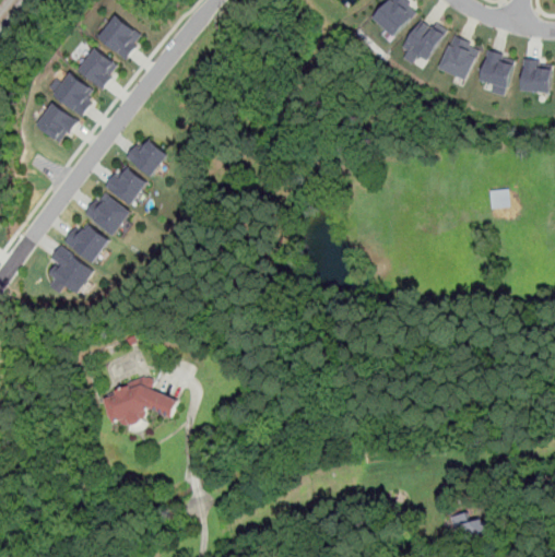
[(392,36),(415,6),(409,0),(385,0),(370,19),(392,36)]
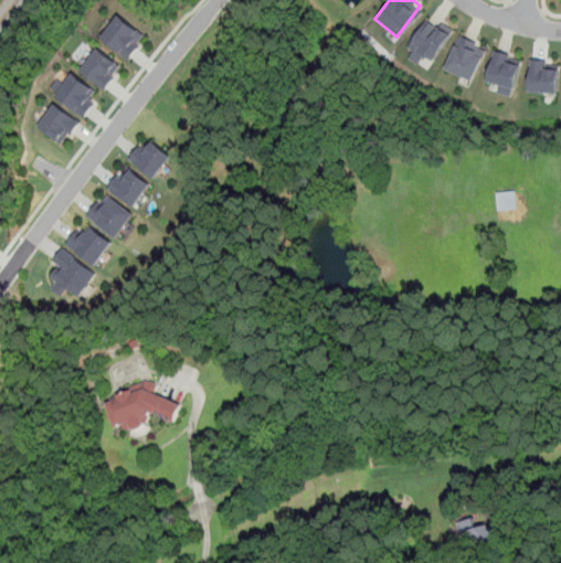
[(113,13),(96,35),(125,57),(141,36),(113,13)]
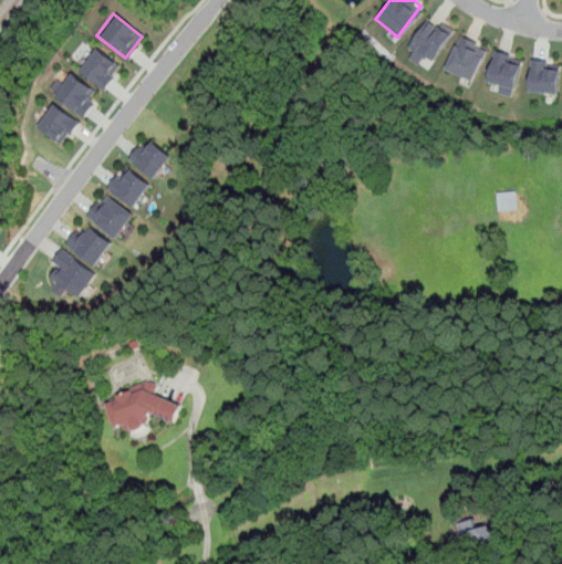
[(449,31),(425,16),(402,51),(426,66),(449,31)]
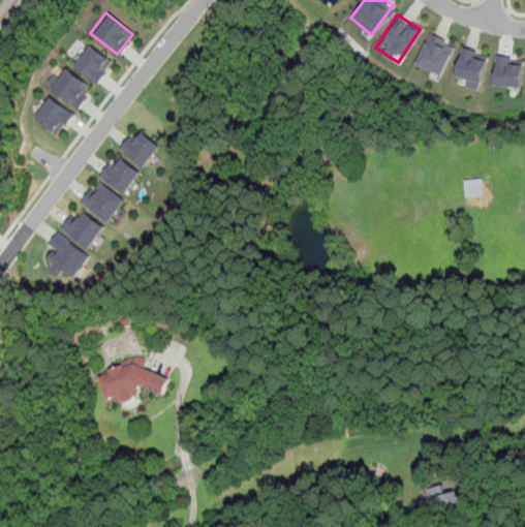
[(453,41),(427,30),(413,62),(438,73),(453,41)]
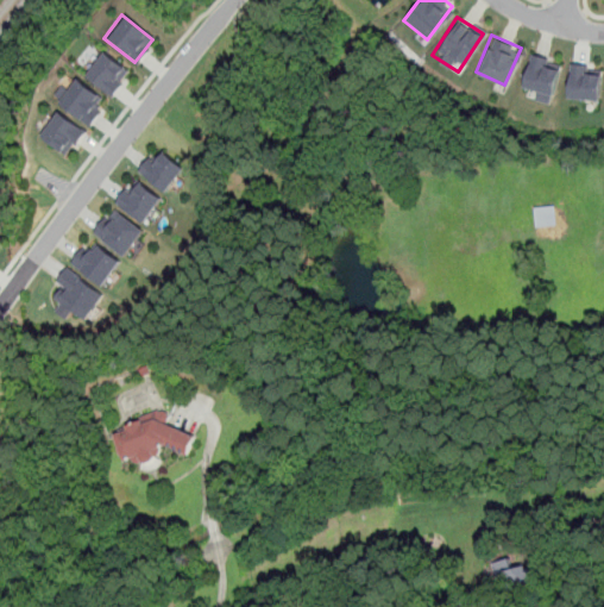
[(104,49),(85,73),(111,94),(121,82),(119,80),(127,69),(104,49)]
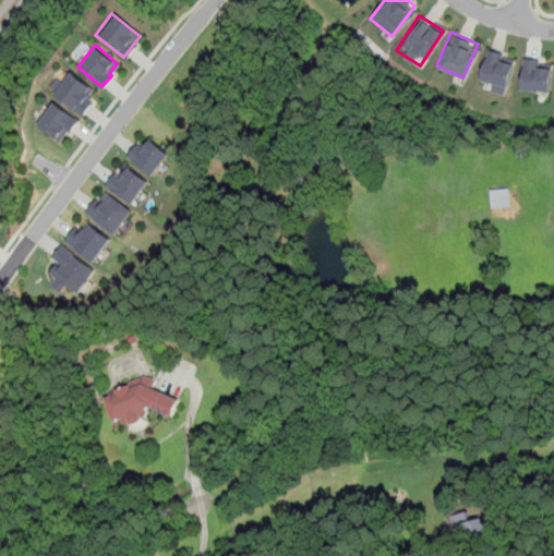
[(504,92),(512,52),(484,47),(479,77),(486,79),(484,87),(504,92)]
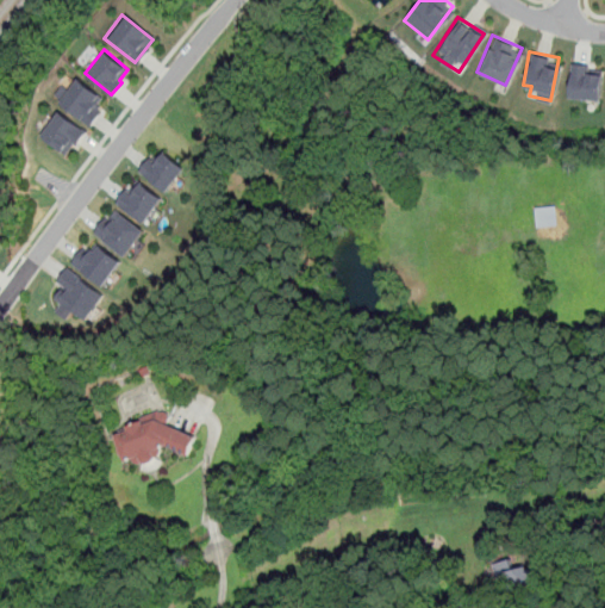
[(599,63),(569,61),(566,97),(597,99),(599,63)]
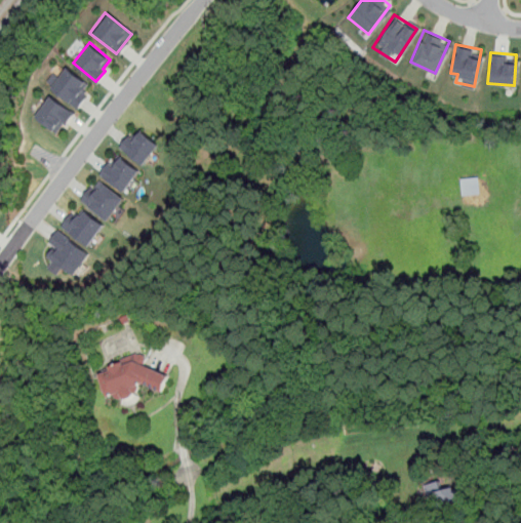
[(89,84),(69,66),(50,87),(71,105),(89,84)]
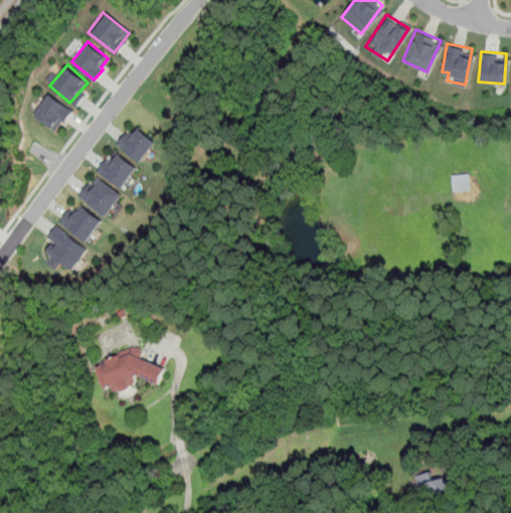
[(31,112),(52,130),(70,109),(48,91),(31,112)]
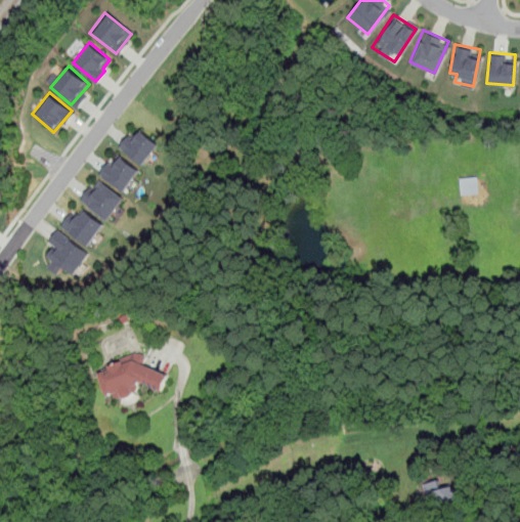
[(131,126),(117,144),(140,162),(155,144),(131,126)]
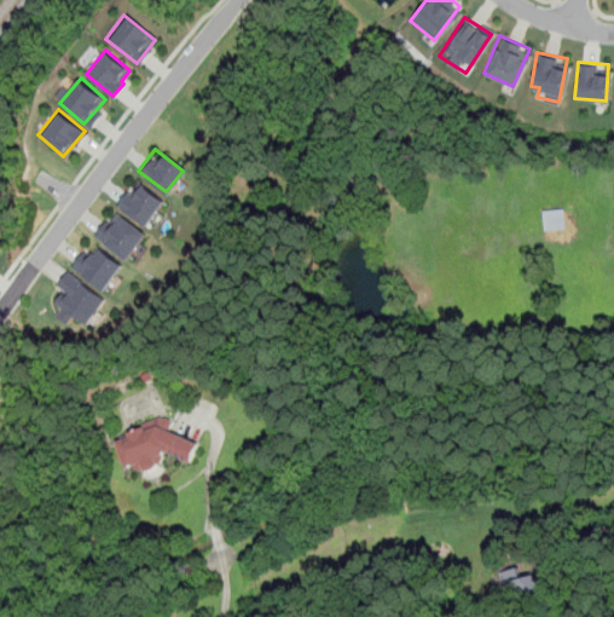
[(164,200),(133,178),(115,203),(146,226),(164,200)]
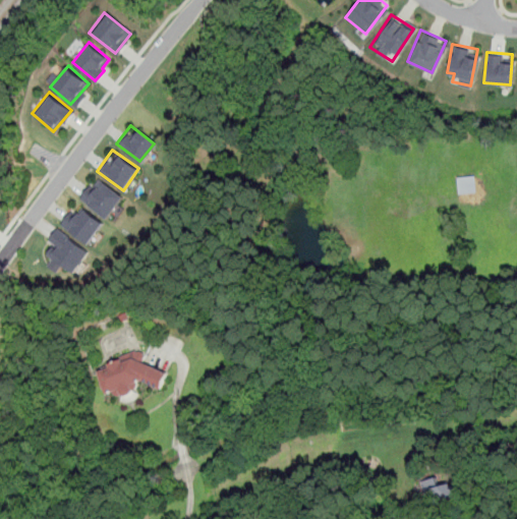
[(109,219),(123,196),(92,175),(76,197),(109,219)]
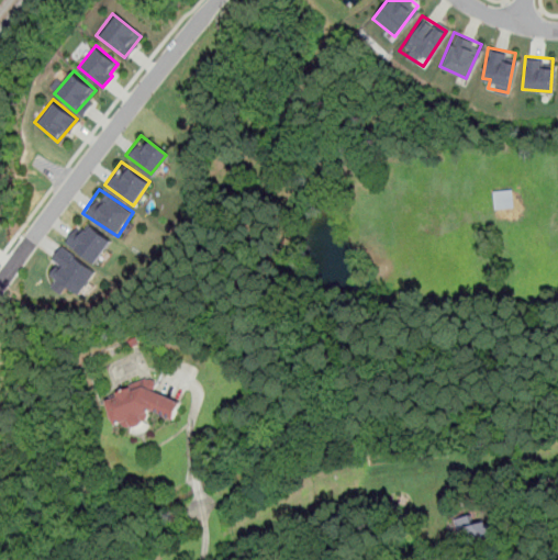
[(510,206),(510,189),(490,189),(490,206),(510,206)]
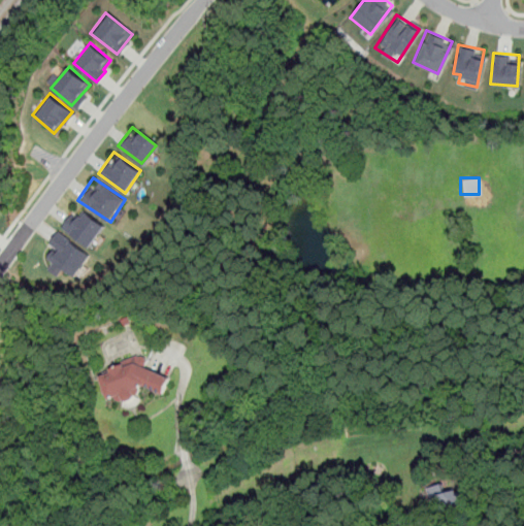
[(103,225),(75,204),(60,226),(88,247),(103,225)]
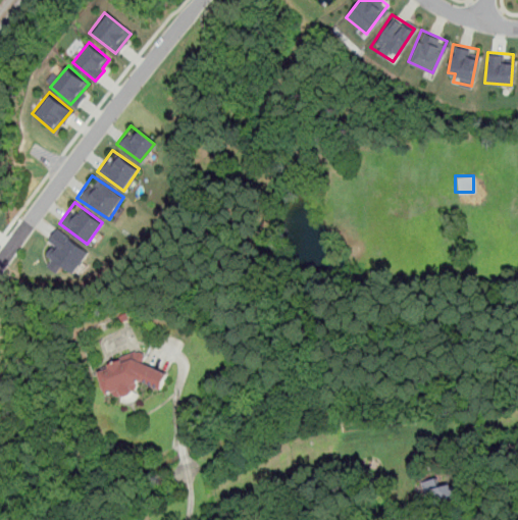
[(70,271),(86,249),(55,227),(40,250),(70,271)]
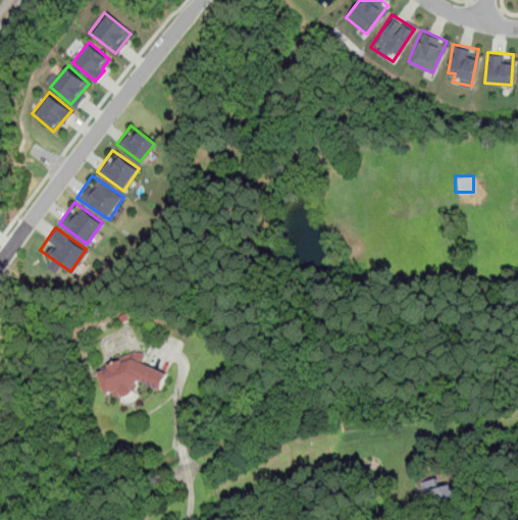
[(158,387),(164,370),(135,360),(137,353),(124,349),(119,363),(103,357),(93,385),(127,397),(133,379),(158,387)]
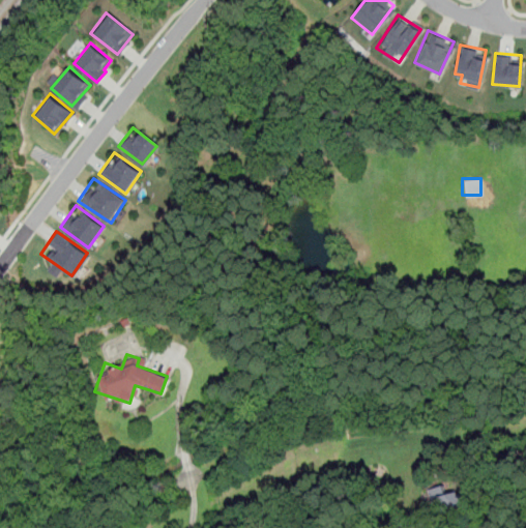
[(425,486),(430,510),(466,502),(463,488),(443,492),(441,482),(425,486)]
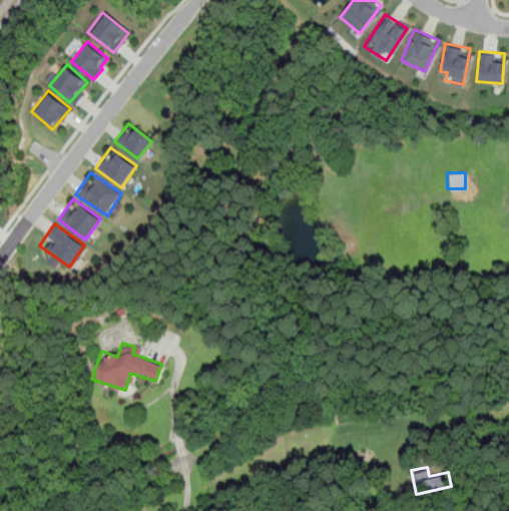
All buildings are outlined.
